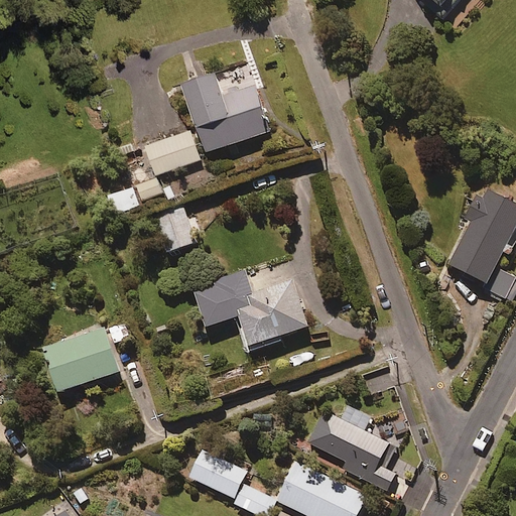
[(419,0),(438,16),(453,0),(419,0)]
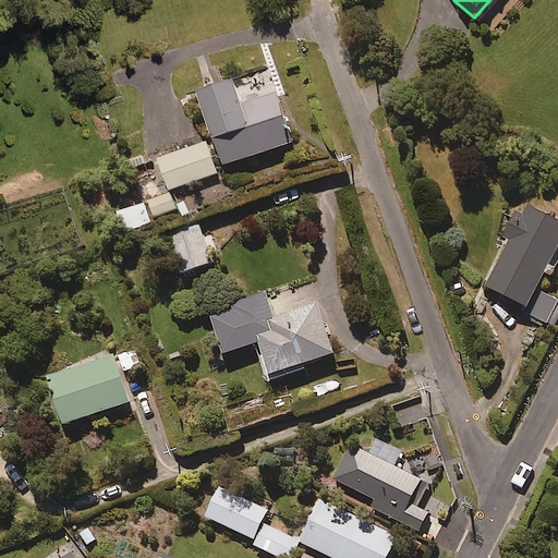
[(241,101),(231,72),(195,85),(222,162),(292,137),(275,89),(241,101)]
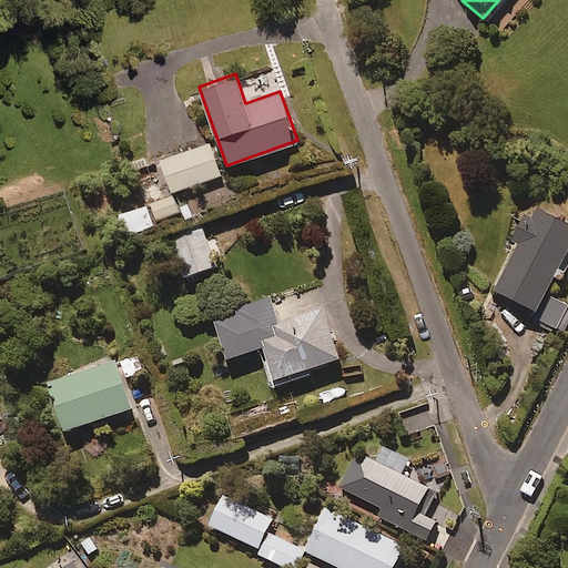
[(219,174),(210,143),(158,159),(168,190),(219,174)]
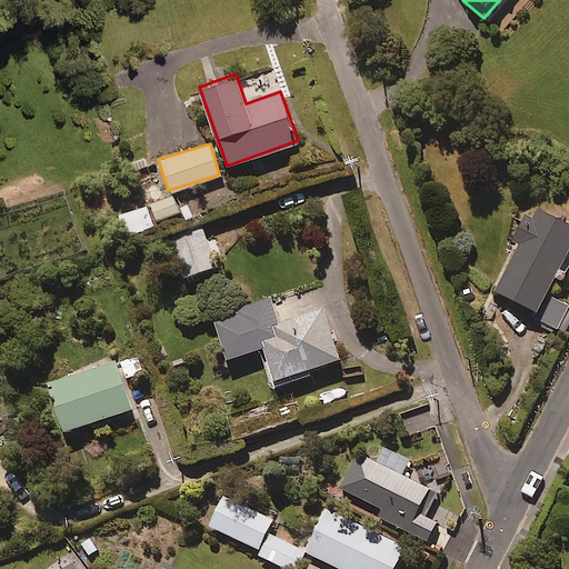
[(177,210),(172,193),(149,200),(155,218),(177,210)]
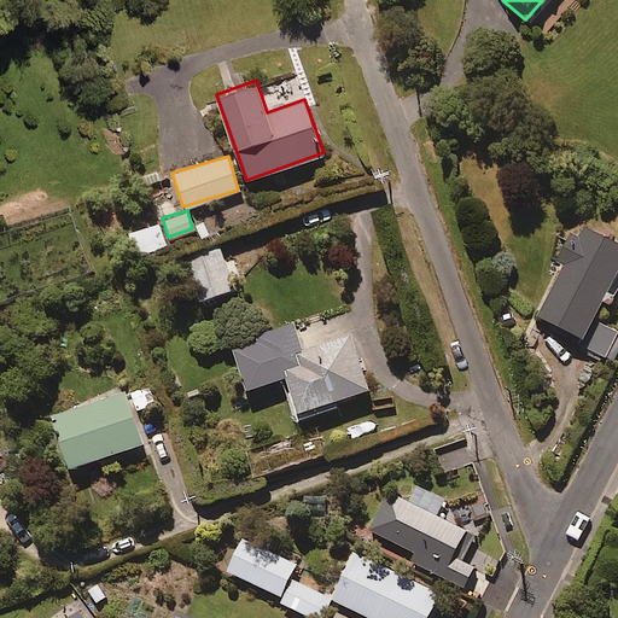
[(584,338),(617,269),(617,240),(612,238),(617,229),(602,223),(599,232),(575,220),(557,258),(563,261),(537,314),(584,338)]
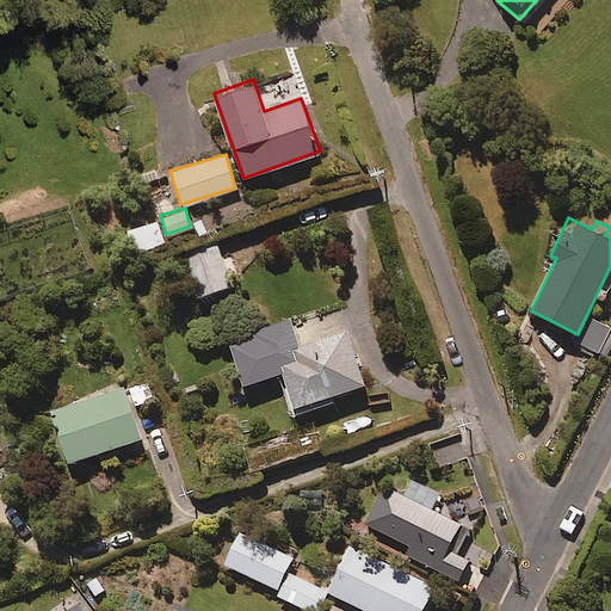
[(161,238),(156,220),(133,226),(137,244),(161,238)]
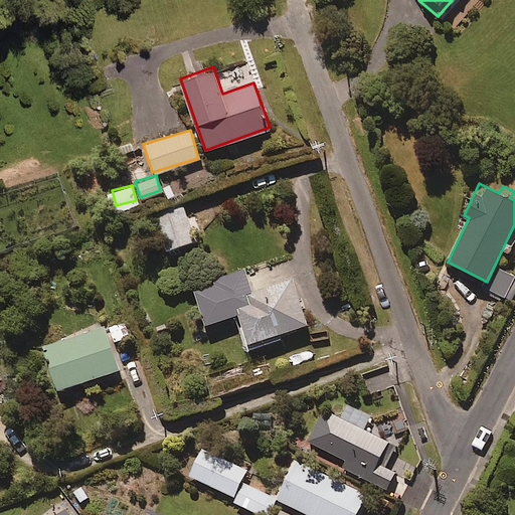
[(196,240),(182,203),(152,214),(166,251),(196,240)]
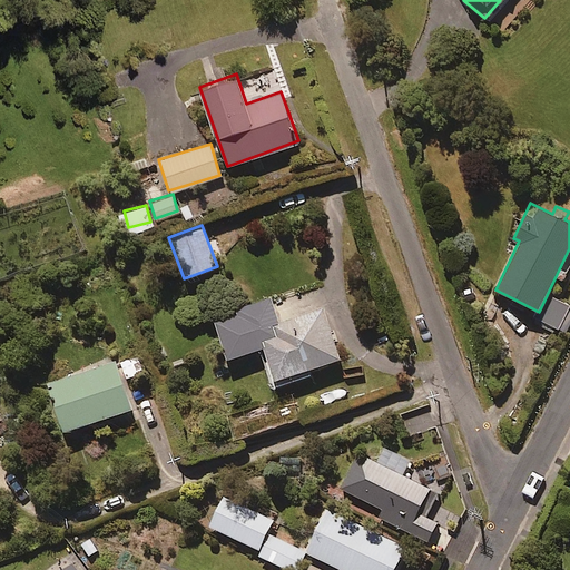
[(276,313),(249,322),(254,335),(258,334),(274,379),(340,357),(323,305),(278,320),(276,313)]
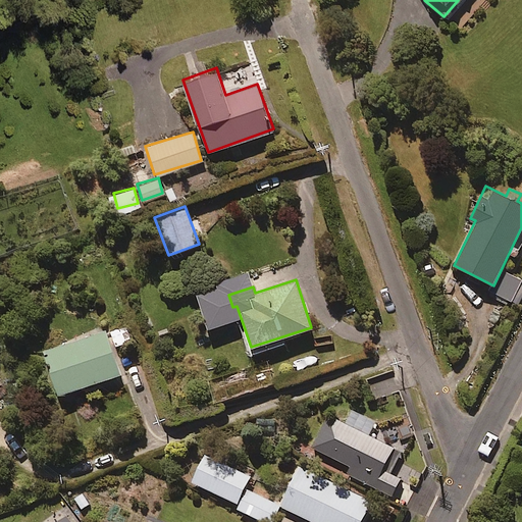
[(124,325),(106,331),(105,328),(42,348),(56,394),(119,373),(111,348),(129,343),(124,325)]
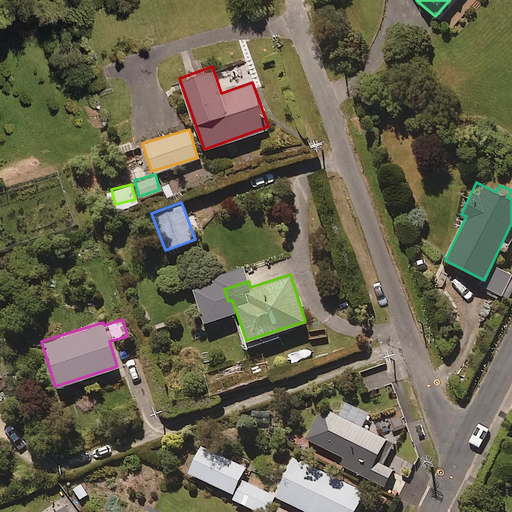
[(393,442),(322,406),(306,437),(344,457),(341,462),(383,484),(392,467),(383,462),(393,442)]
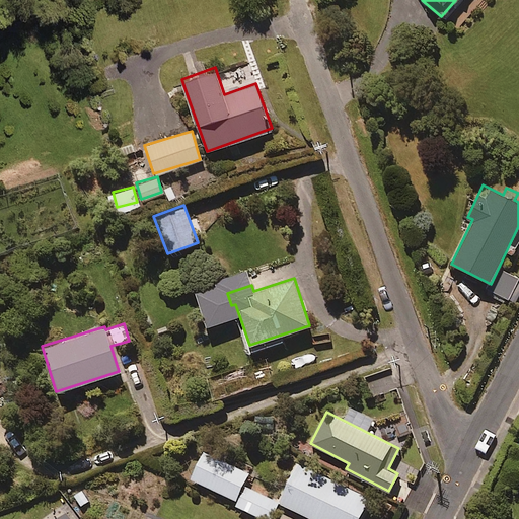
[(247,471),(202,450),(190,477),(235,499),(247,471)]
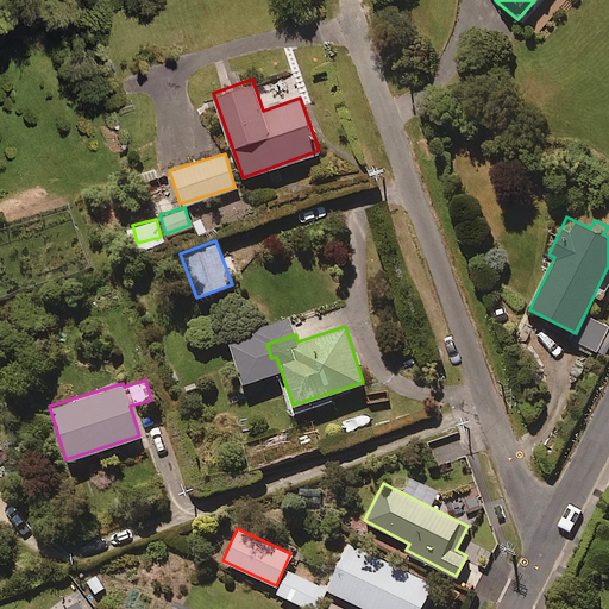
[(419,608),(431,585),(345,546),(325,589),(368,608),(419,608)]
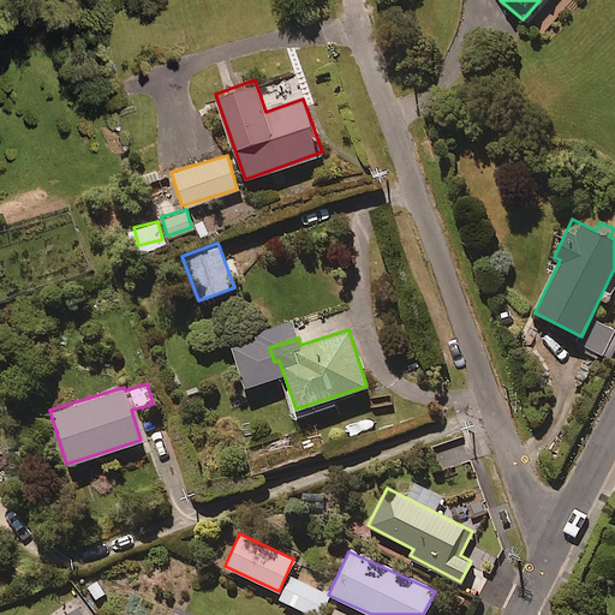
[(315,614),(327,592),(293,577),(282,599),(315,614)]
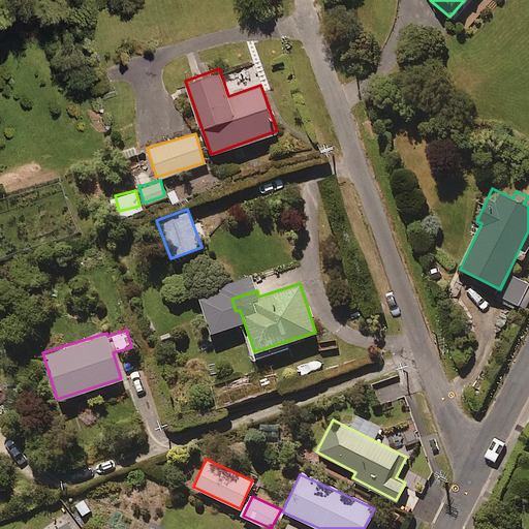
[(73,528),(65,517),(48,528),(73,528)]
